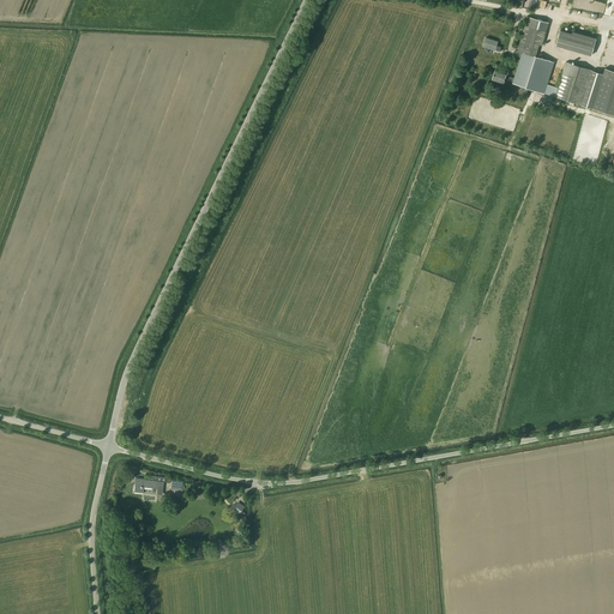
[(504,82),(505,80),(512,83),(545,94),(582,104),(582,103),(591,70),(566,61),(558,88),(547,85),(554,62),(536,56),(540,46),(542,46),(547,31),(549,22),(527,16),(525,25),(517,50),(516,50),(515,55),(521,58),(515,78),(506,76),(506,74),(495,71),(493,78),(504,82)]
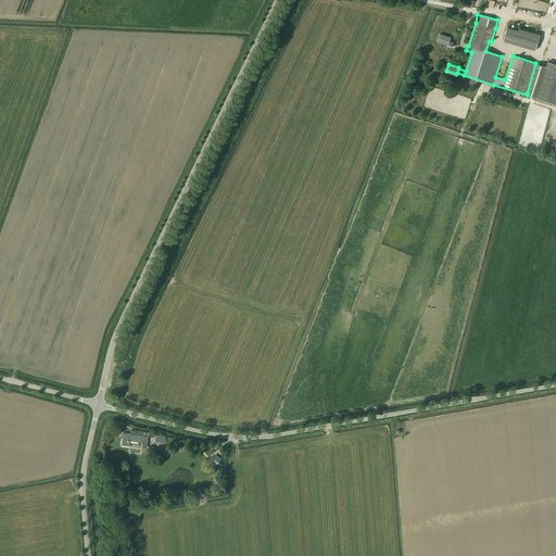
[(507,27),(504,41),(535,50),(540,35),(518,28),(518,30),(507,27)]
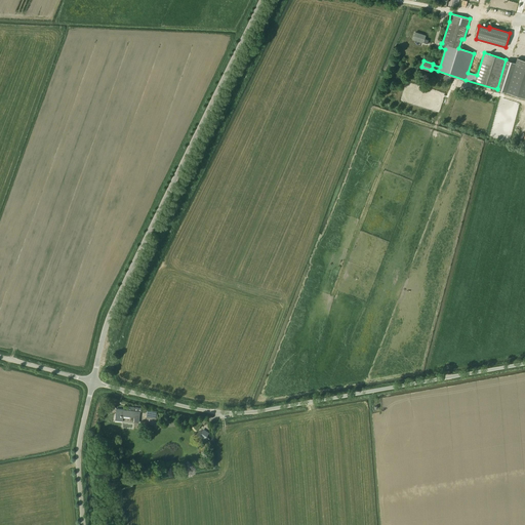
[(425,36),(426,33),(423,33),(422,35),(415,33),(413,39),(423,42),(426,37),(425,36)]
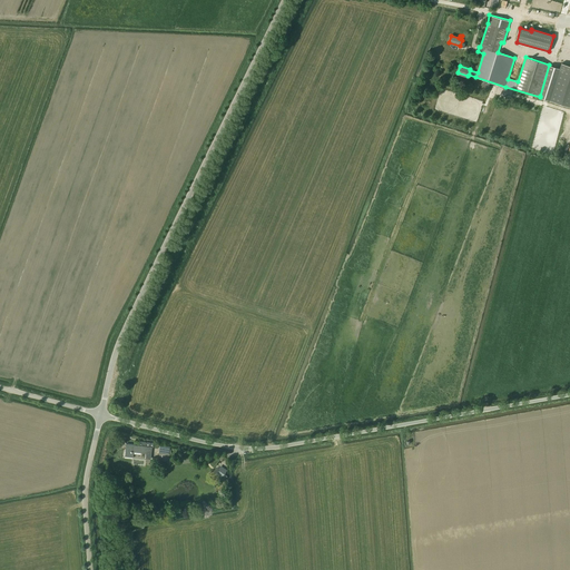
[(560,68),(550,99),(569,104),(569,66),(561,64),(560,68)]
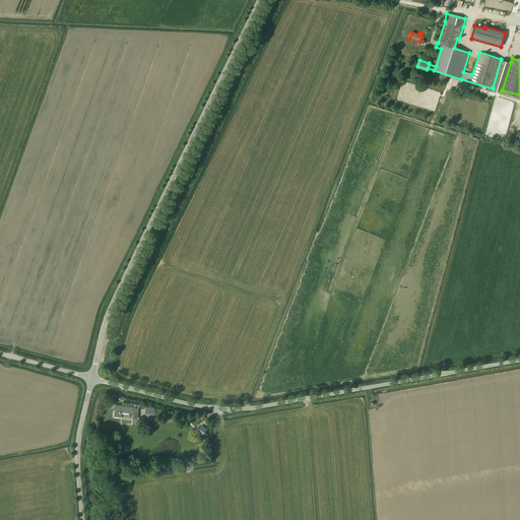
[(501,59),(493,87),(502,90),(511,62),(501,59)]
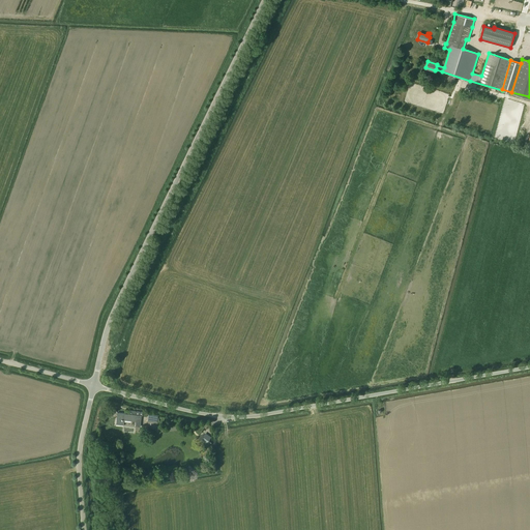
[(140,427),(141,416),(143,416),(143,412),(129,411),(129,414),(117,413),(116,424),(123,424),(124,420),(136,421),(135,427),(140,427)]
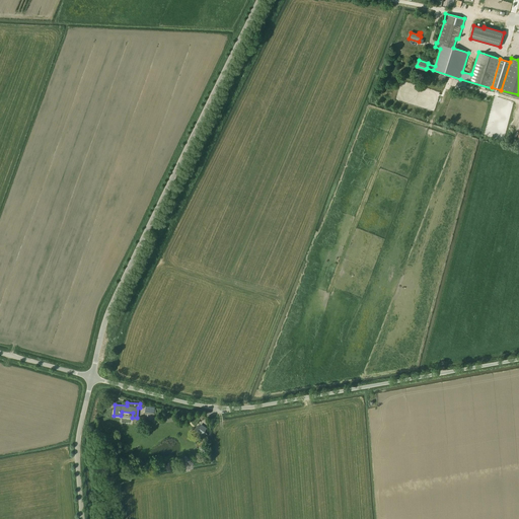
[(207,428),(202,425),(201,424),(197,431),(205,437),(207,433),(205,432),(207,428)]
